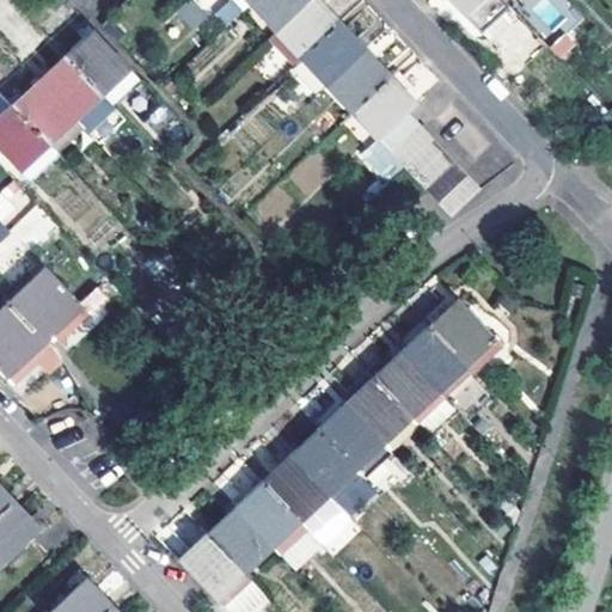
[(230,0),(240,12),(252,0),(230,0)]
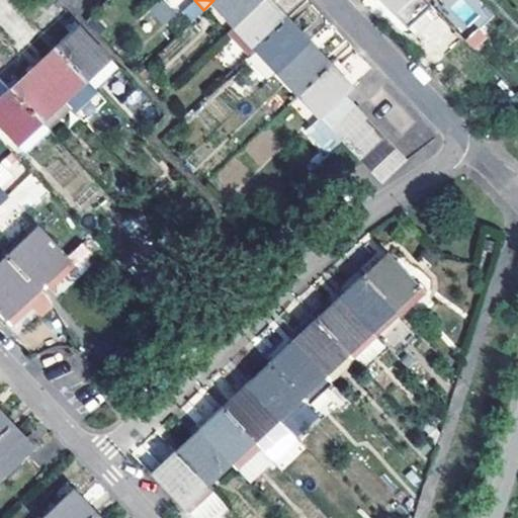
[(237,24),(263,0),(213,0),(237,24)]
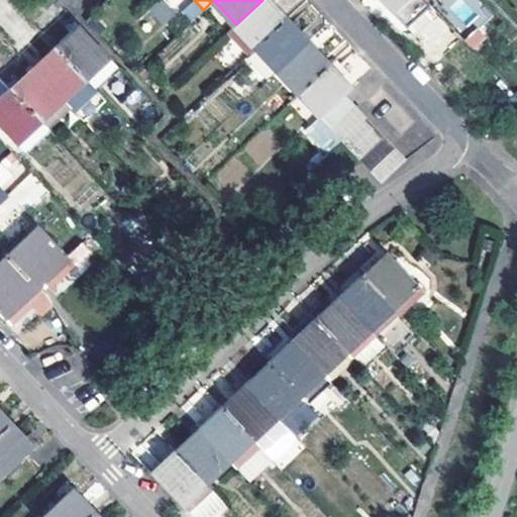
[(228,32),(249,55),(259,47),(288,19),(270,0),(263,0),(236,24),(228,32)]
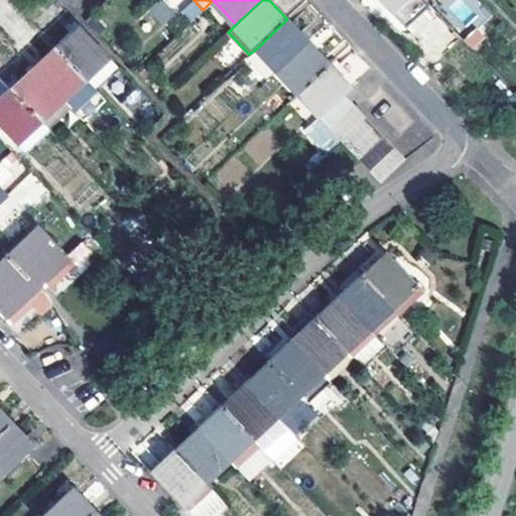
[(425,0),(381,0),(404,24),(428,2),(425,0)]
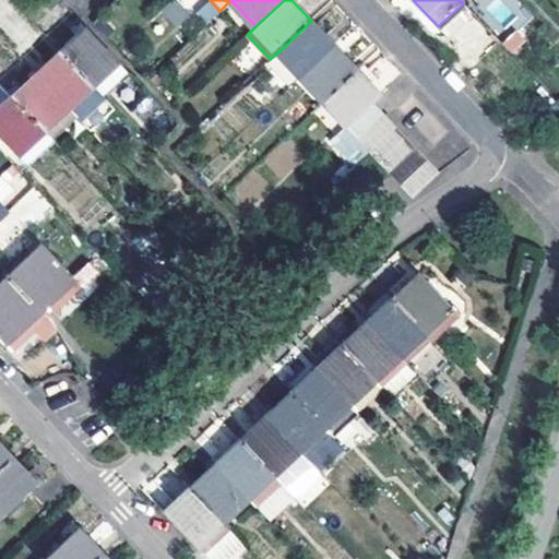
[(80,34),(90,25),(84,20),(74,30),(80,34)]
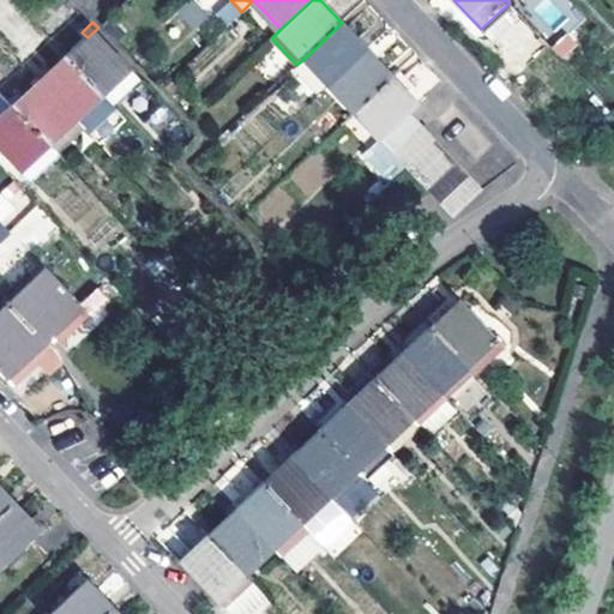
[(321,91),(331,83),(367,49),(342,23),(307,56),(296,65),(321,91)]
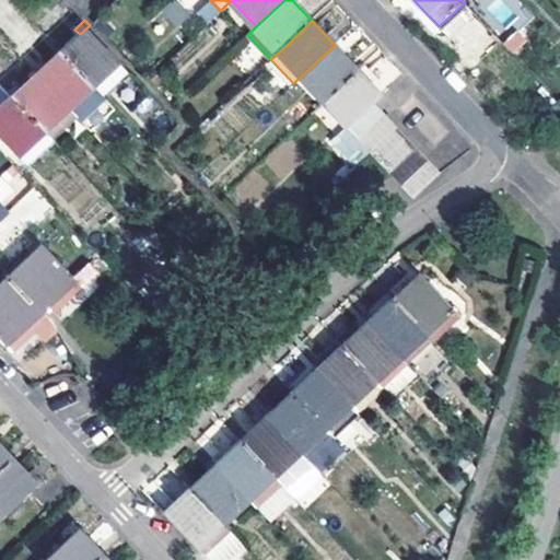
[(80,34),(63,49),(95,82),(103,91),(107,95),(132,70),(90,25),(80,34)]
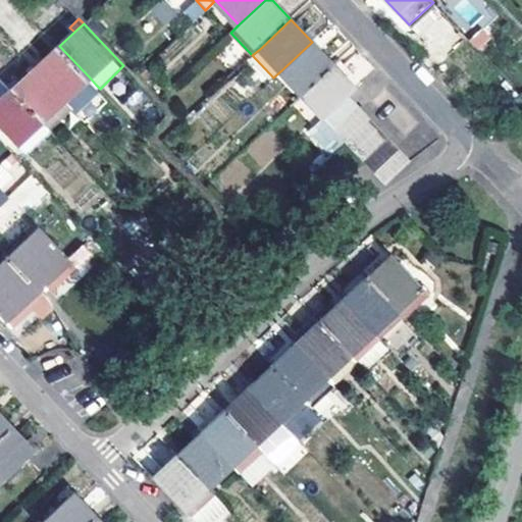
[(482,51),(491,36),(479,28),(470,44),(482,51)]
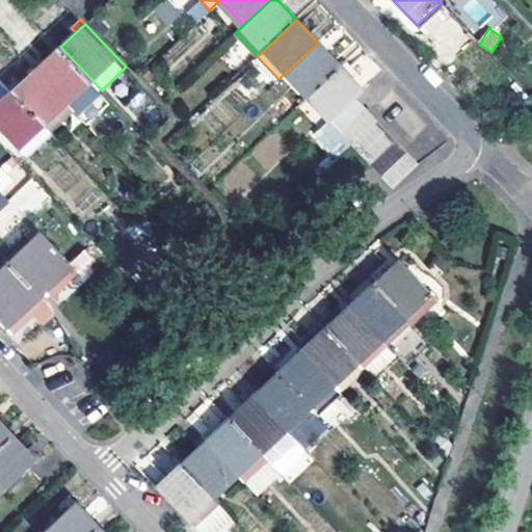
[(309,94),(340,64),(318,43),(287,72),(309,94)]
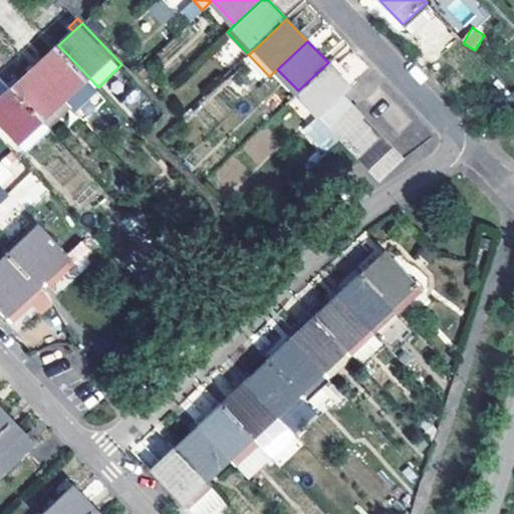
[(35,67),(64,97),(87,75),(58,45),(35,67)]
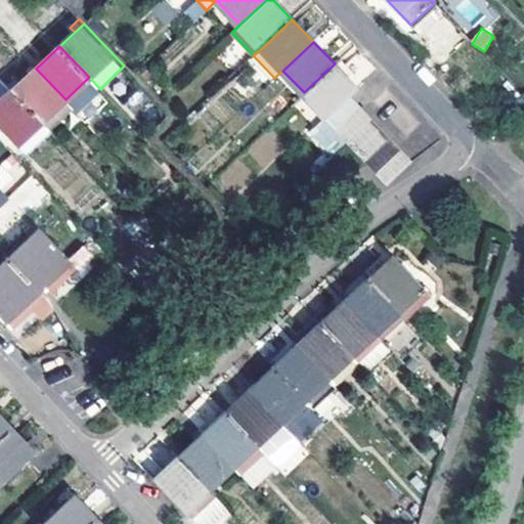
[(73,107),(66,99),(36,69),(28,59),(13,73),(22,81),(11,91),(41,122),(48,131),(73,107)]
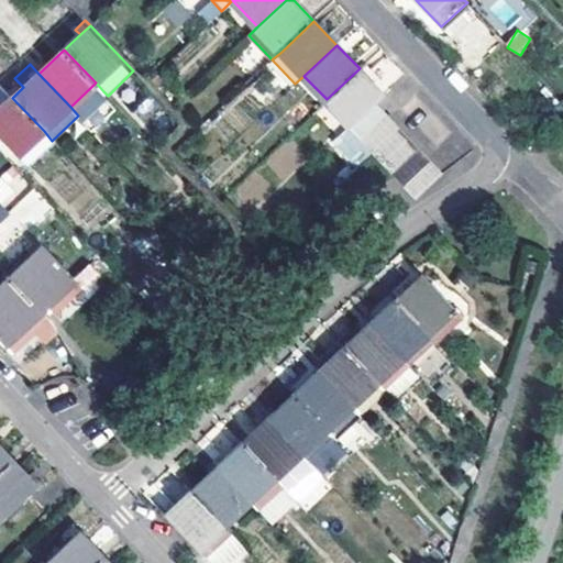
[(352,125),(377,100),(384,95),(360,68),(327,99),(352,125)]
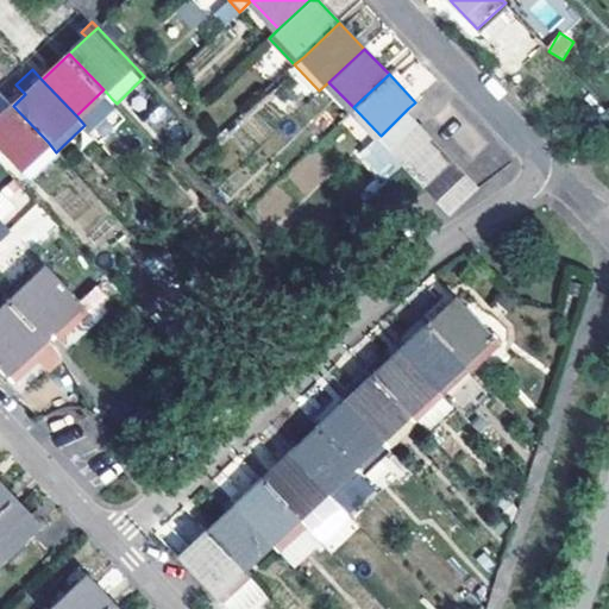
[(104,89),(76,115),(85,125),(112,99),(104,89)]
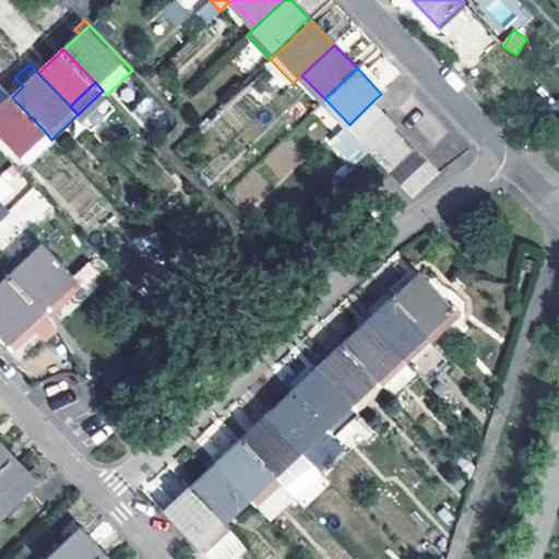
[(44,130),(12,97),(0,108),(0,133),(20,153),(44,130)]
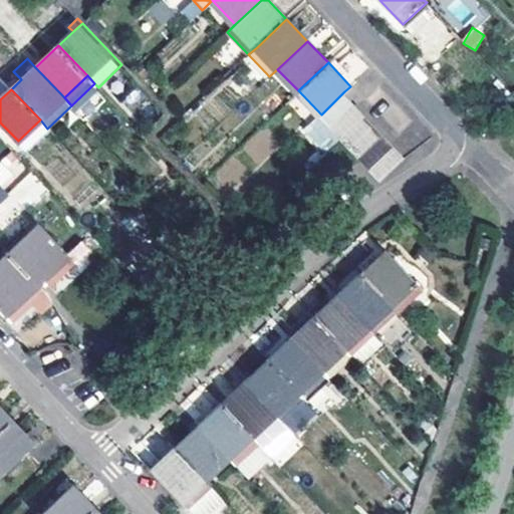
[(321,114),(331,125),(355,102),(344,91),(321,114)]
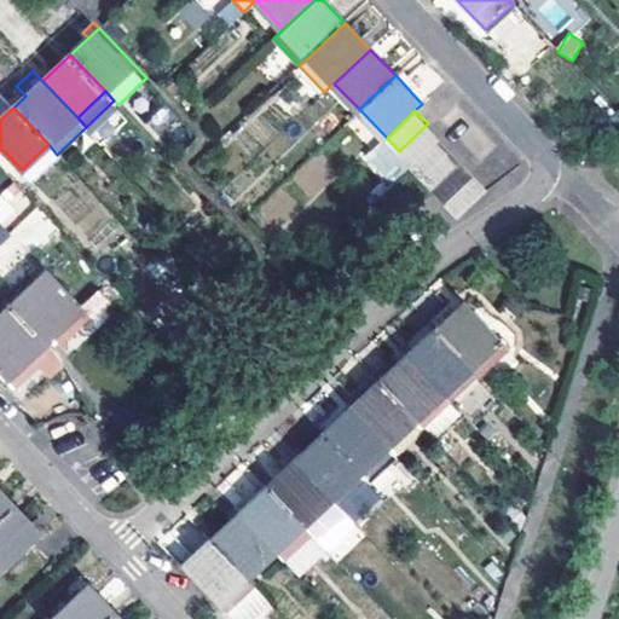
[(411,165),(440,137),(428,123),(399,151),(411,165)]
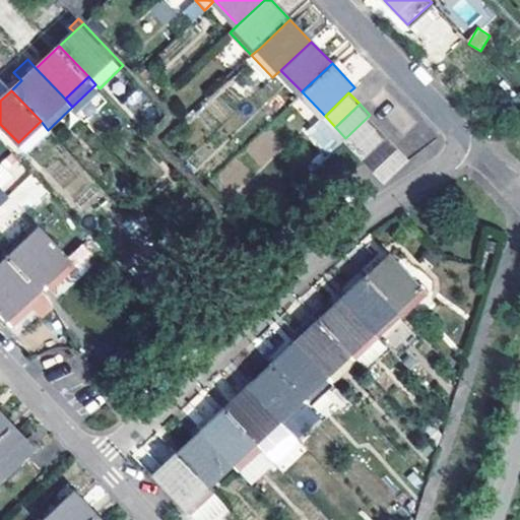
[(345,138),(355,149),(381,126),(370,115),(345,138)]
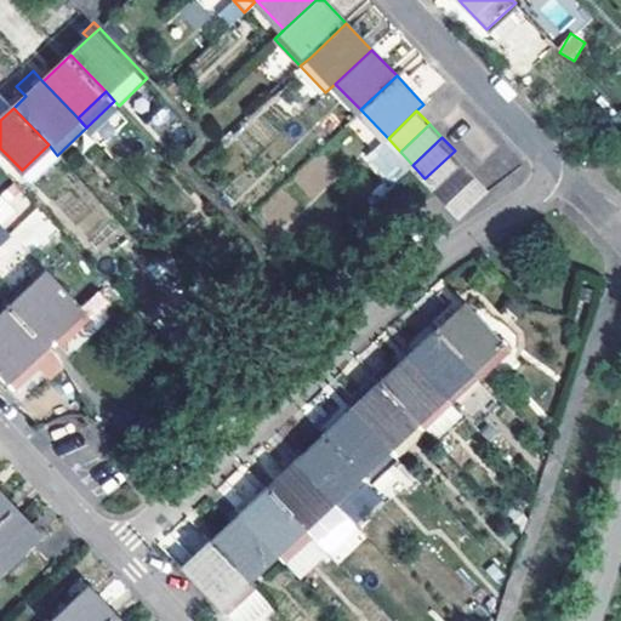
[(438,192),(467,164),(455,151),(425,178),(438,192)]
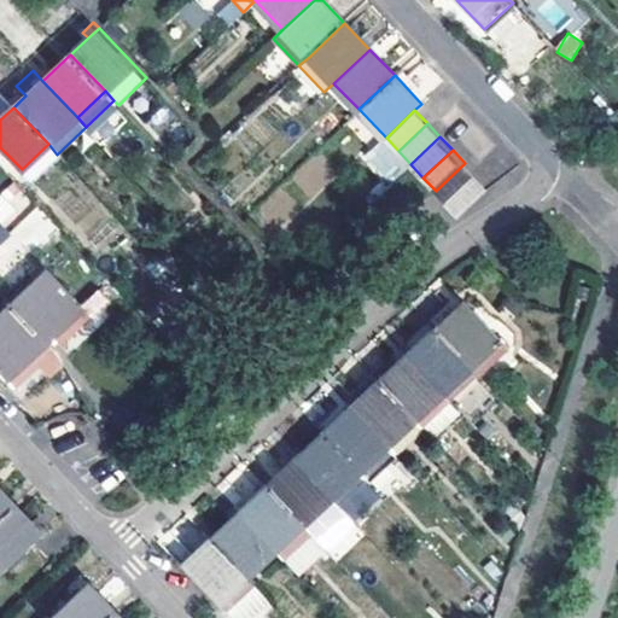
[(436,191),(448,203),(478,176),(465,163),(436,191)]
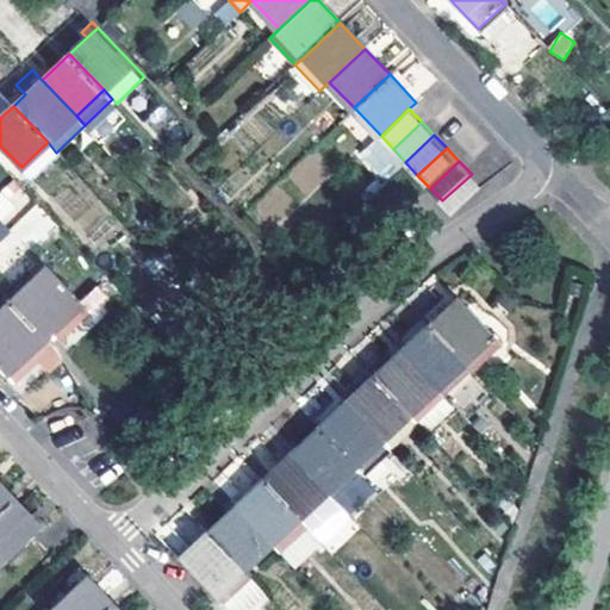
[(472,174),(442,200),(453,212),(481,185),(472,174)]
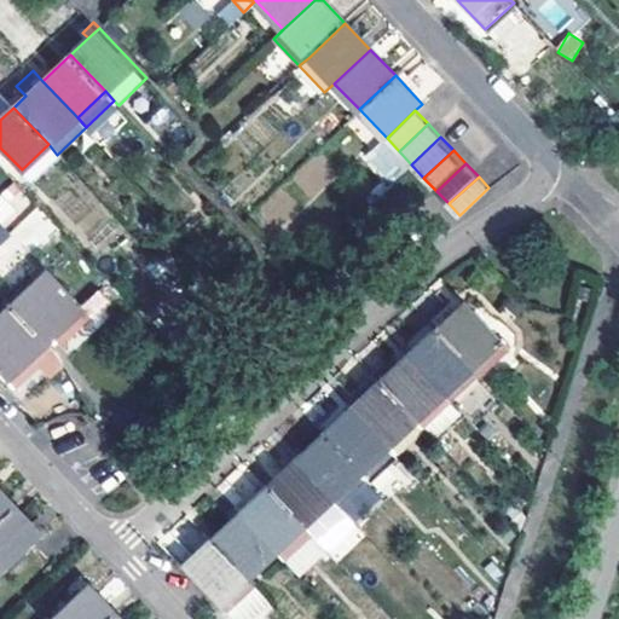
[(0,220),(0,246),(13,233),(0,220)]
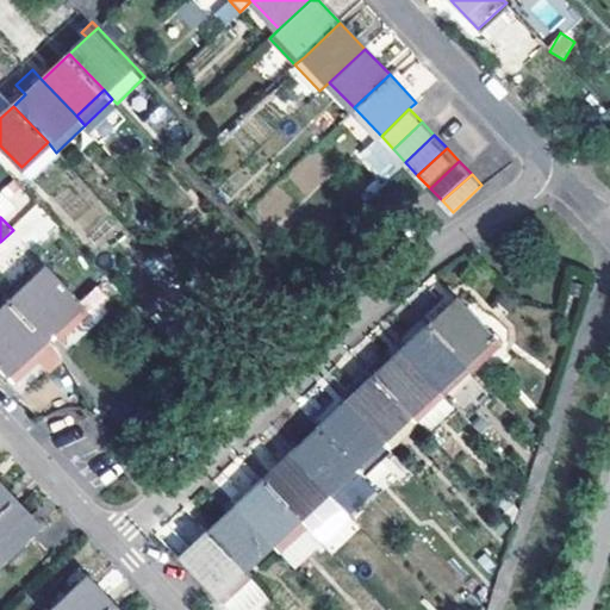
[(175,260),(165,248),(156,256),(167,268),(175,260)]
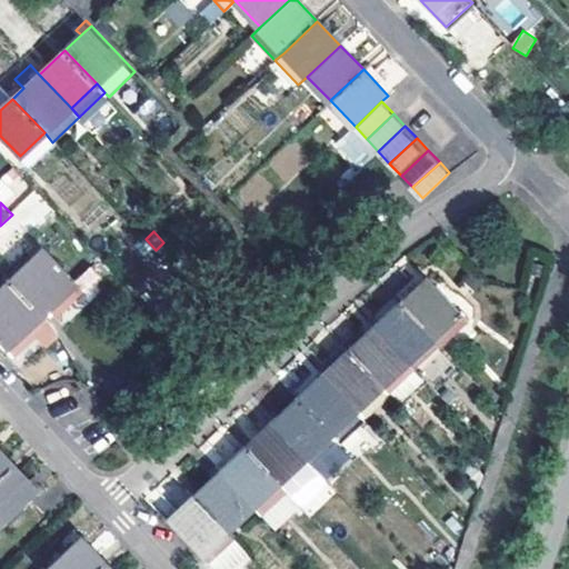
[(499,242),(492,262),(513,269),(519,249),(499,242)]
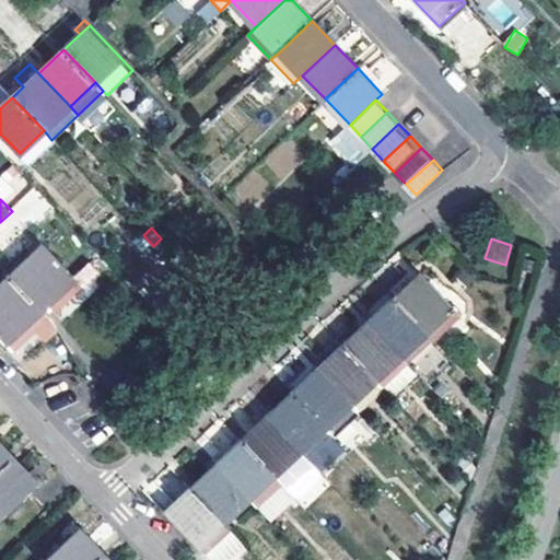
[(43,244),(0,282),(0,338),(12,351),(34,330),(43,339),(55,327),(44,315),(80,283),(43,244)]
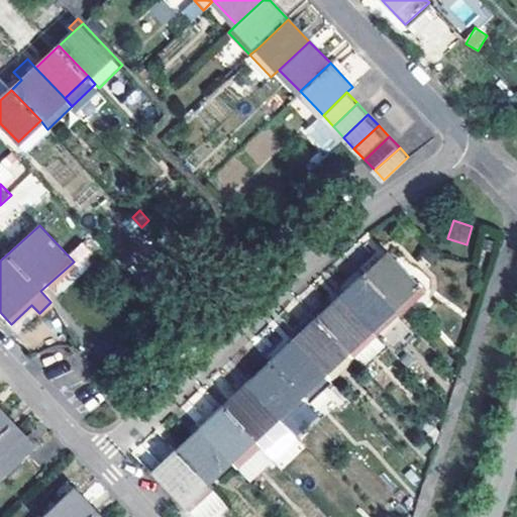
[(376,251),(357,268),(401,314),(423,292),(388,252),(382,257),(376,251)]
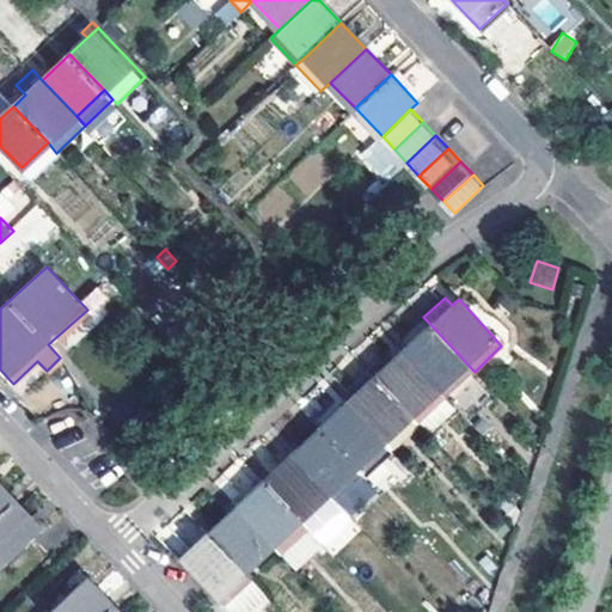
[(404,350),(447,397),(475,372),(423,317),(403,336),(410,344),(404,350)]
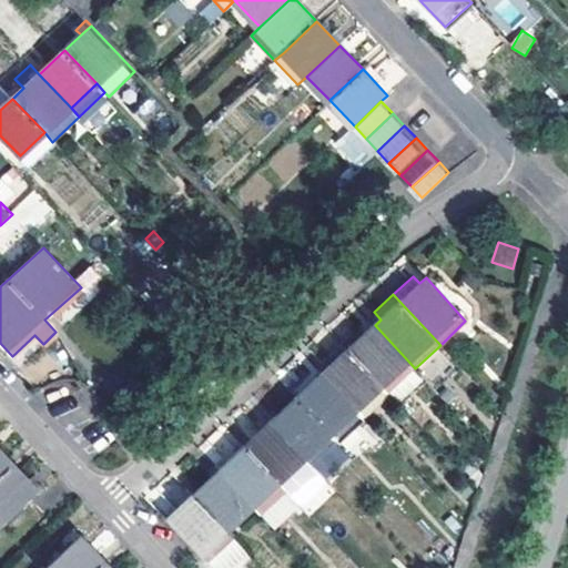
[(375,325),(348,350),(389,393),(415,368),(375,325)]
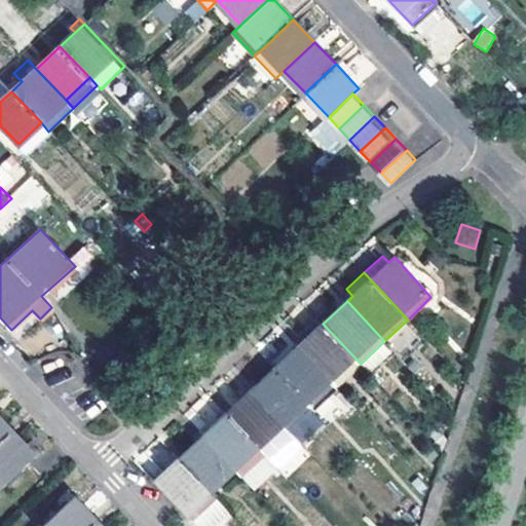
[(295,342),(299,346),(323,324),(318,320),(295,342)]
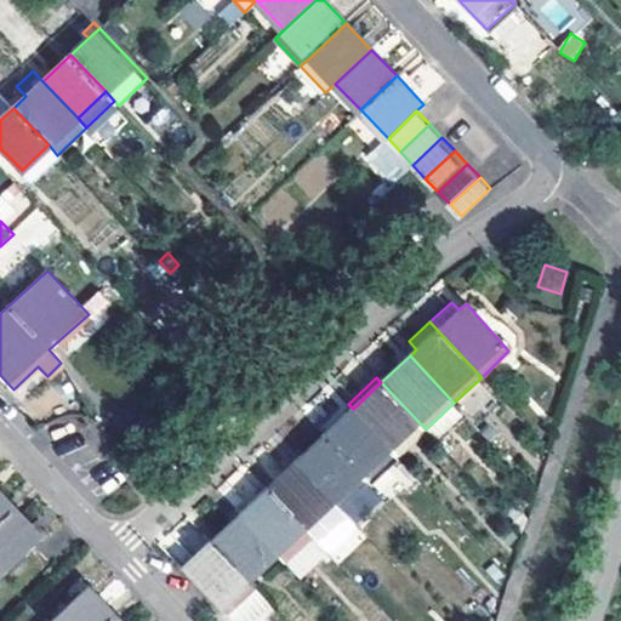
[(353,409),(397,456),(426,429),(381,382),(353,409)]
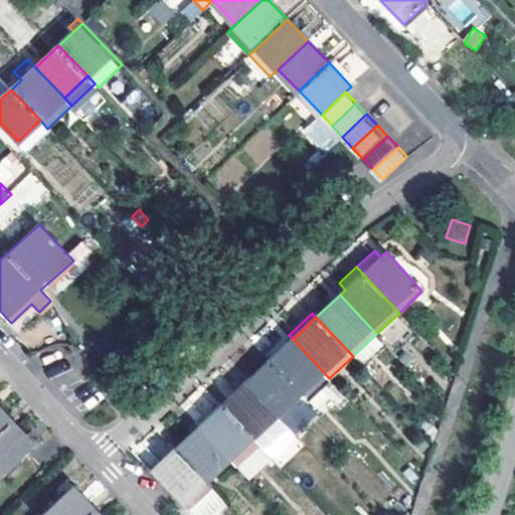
[(268,363),(304,401),(329,378),(293,339),(289,335),(281,342),(285,347),(268,363)]
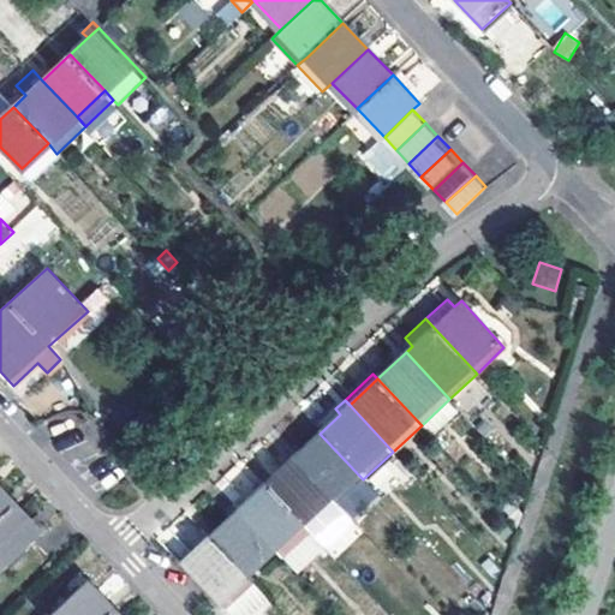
[(292,459),(335,505),(363,479),(320,434),(298,454),(292,459)]
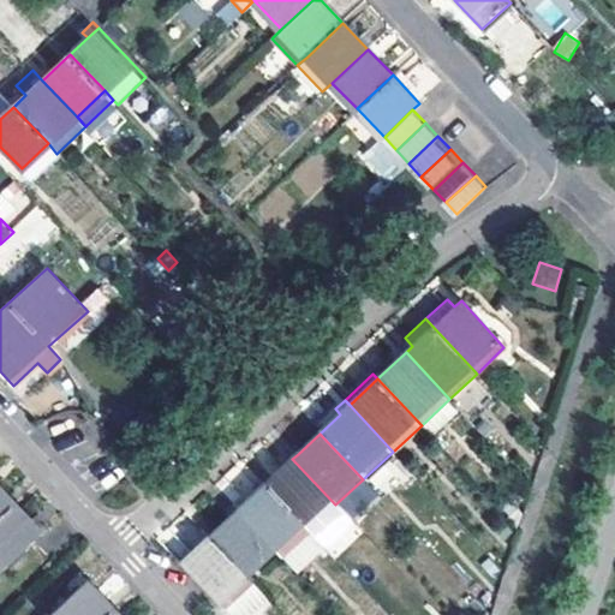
[(287,464),(264,484),(308,531),(335,505),(292,459),(287,464)]
